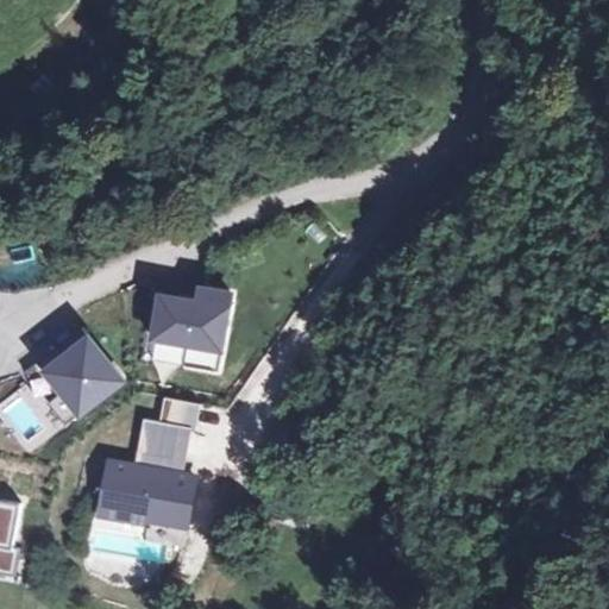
[(239,294),(207,289),(203,309),(167,303),(159,344),(228,355),(239,294)]
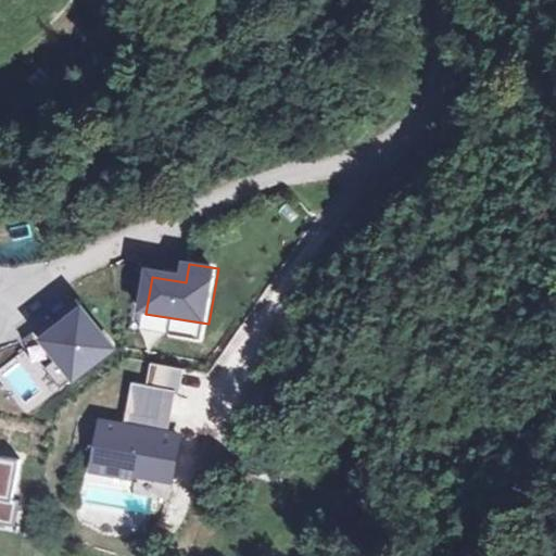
[(116,351),(88,313),(50,341),(78,379),(116,351)]
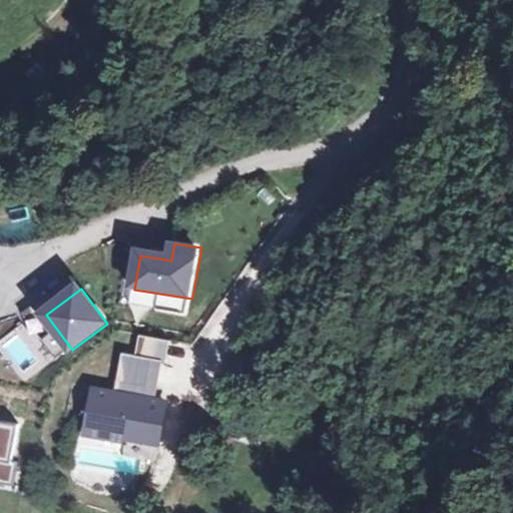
[(136,356),(167,360),(170,340),(139,336),(136,356)]
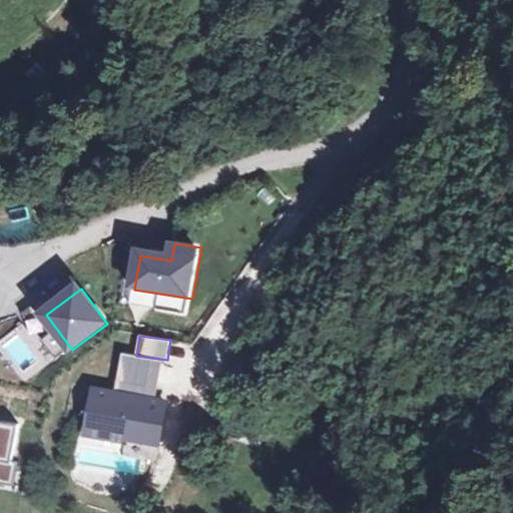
[(151,361),(124,358),(119,397),(97,395),(92,435),(161,444),(166,401),(147,399),(151,361)]
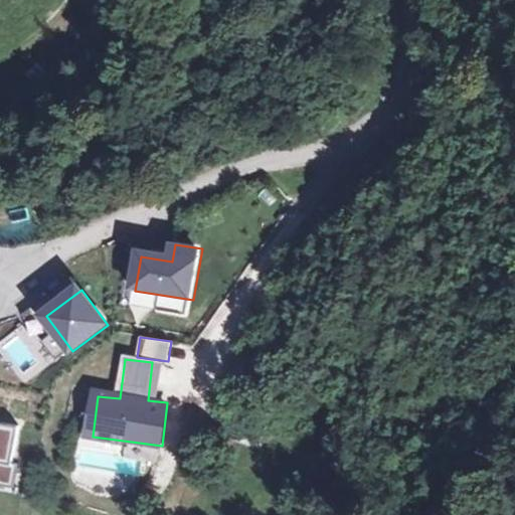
[(0,489),(16,492),(20,464),(12,463),(16,434),(0,431),(0,489)]
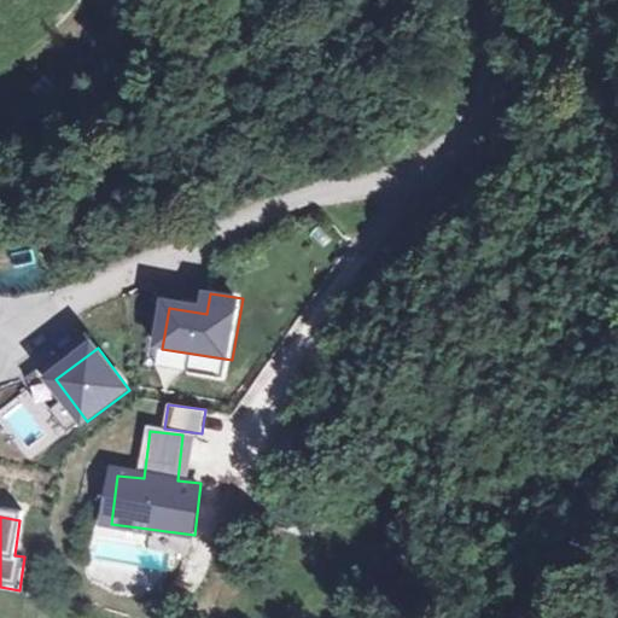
All buildings are outlined.
